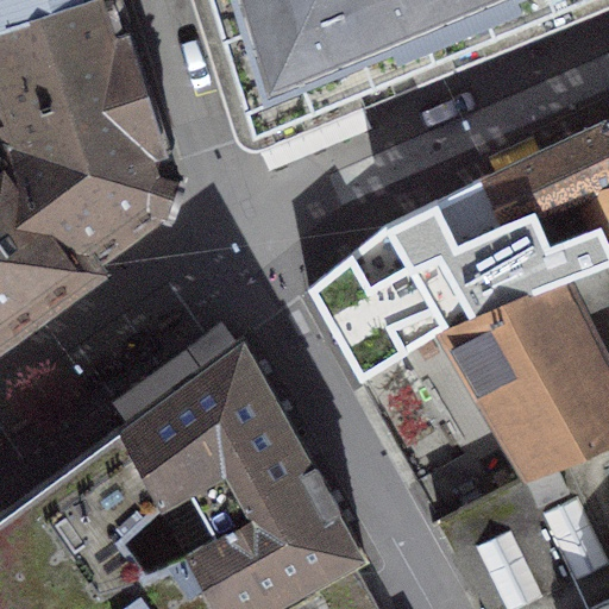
[(0,0),(0,24),(79,0),(0,0)]
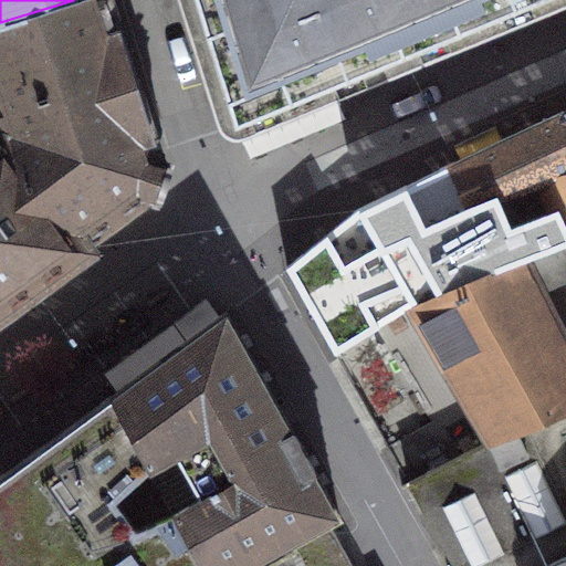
[(0,123),(3,135),(82,243),(143,197),(157,201),(169,160),(156,156),(105,0),(73,0),(0,22),(0,123)]
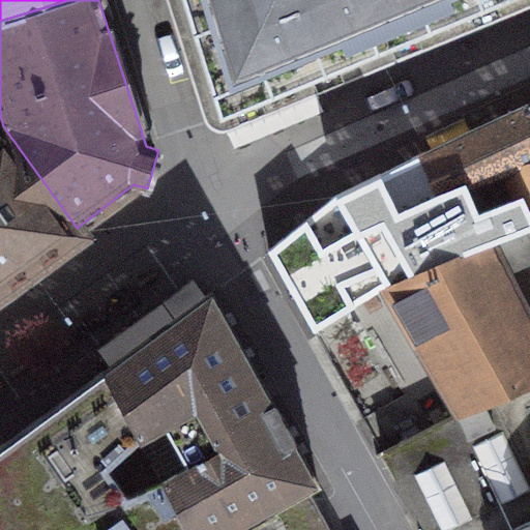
[(183,0),(221,117),(503,0),(183,0)]
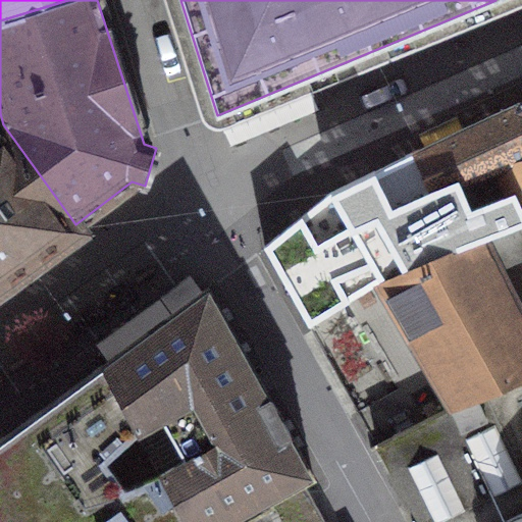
[(521,99),(418,148),(436,190),(521,152),(521,99)]
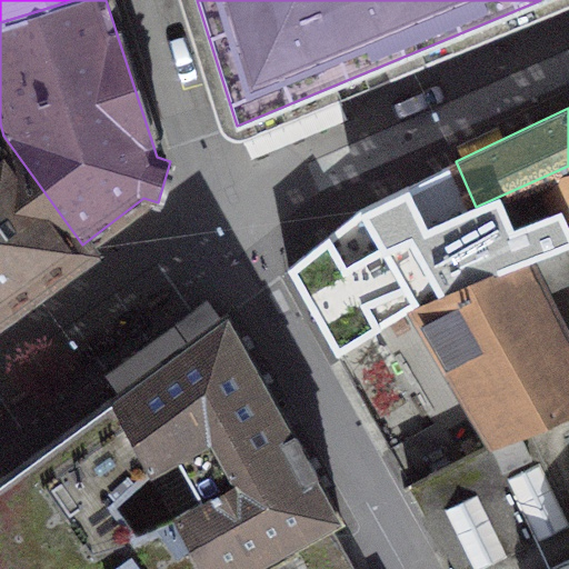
[(82,245),(3,136),(0,135),(0,310),(36,286),(39,290),(89,255),(82,245)]
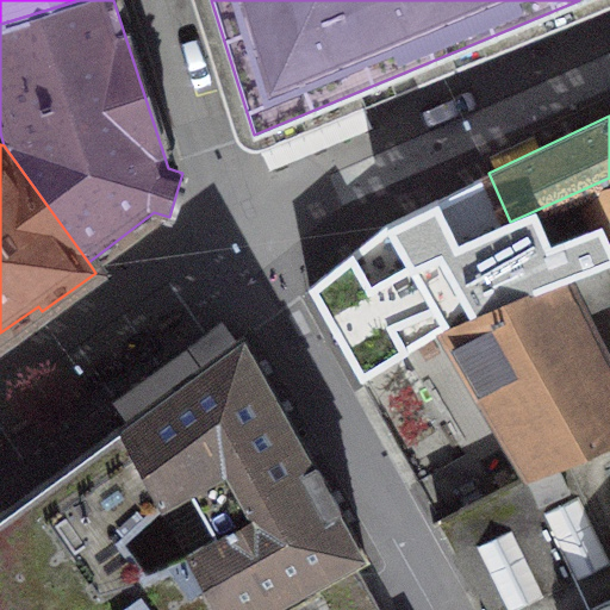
[(387,225),(310,286),(362,380),(447,330),(609,259),(609,178),(510,222),(489,173),(387,225)]
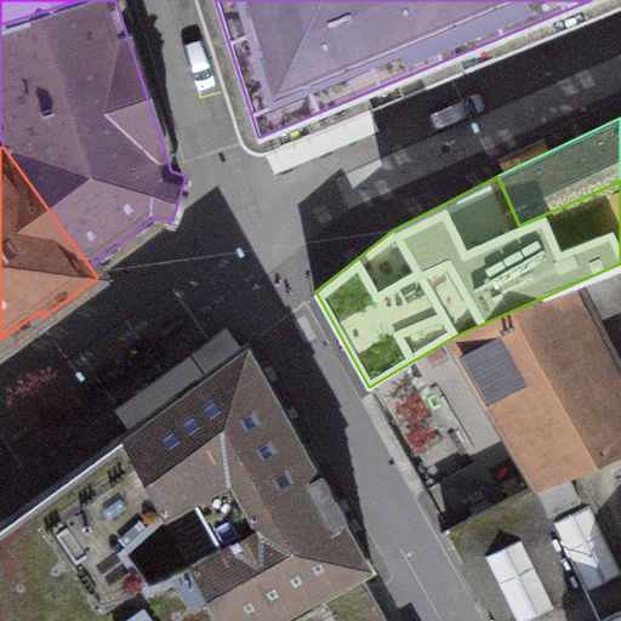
[(620,263),(455,336),(369,387),(437,505),(428,508),(443,534),(450,530),(523,493),(620,445),(620,263)]
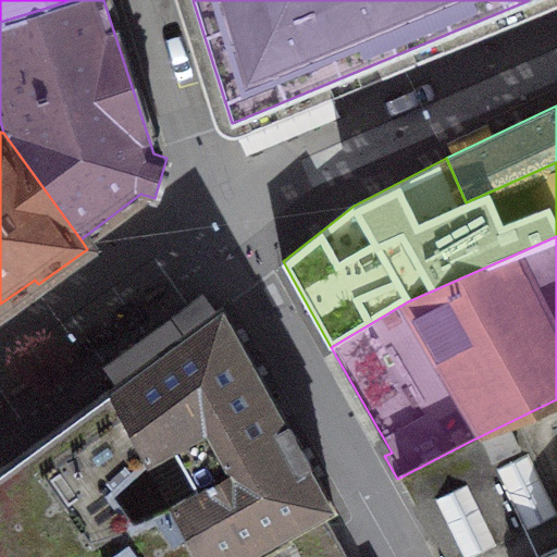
[(198,556),(244,556),(323,512),(334,507),(221,306),(108,387),(198,556)]
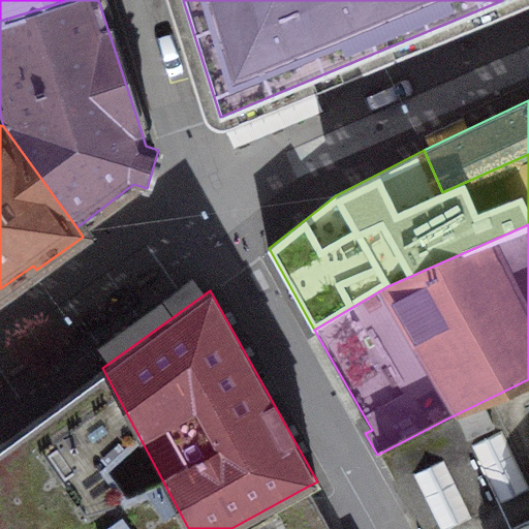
[(188,528),(102,368),(0,443),(0,528),(330,528),(307,487),(231,528),(188,528)]
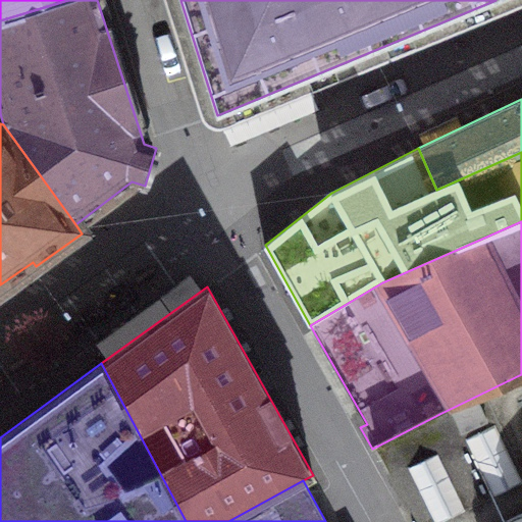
[(521,374),(439,414),(378,446),(420,521),(493,521),(521,509),(521,374)]
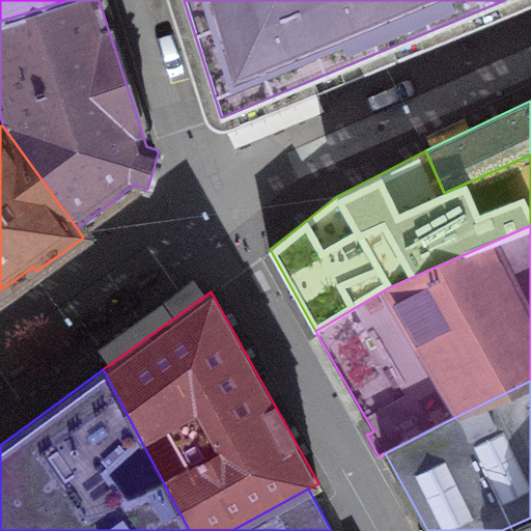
[(530,530),(530,518),(502,530),(530,530)]
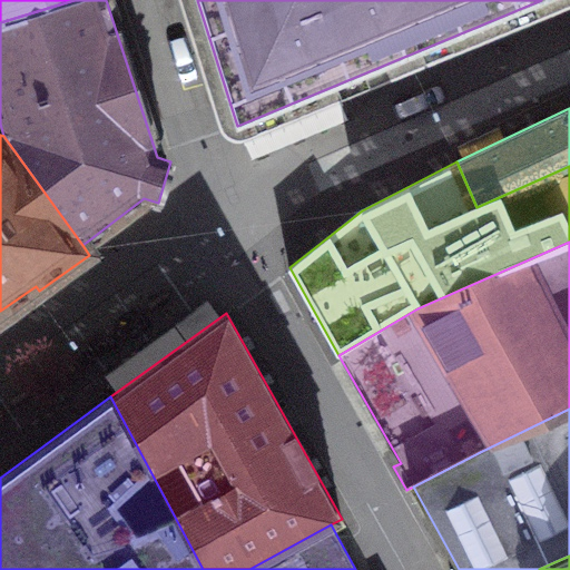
All buildings are outlined.
